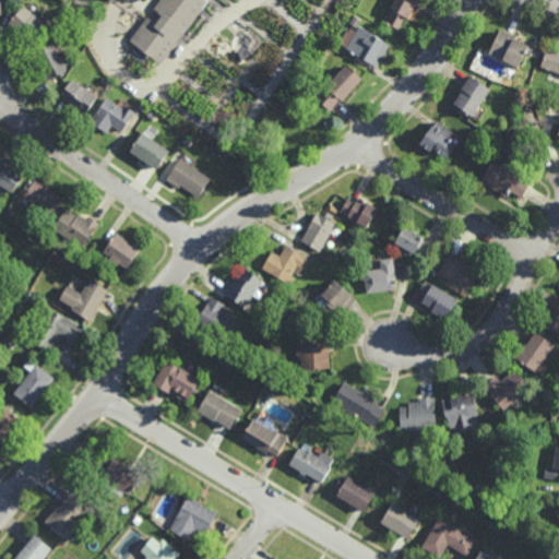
[(161,64),(130,40),(149,16),(153,20),(158,12),(154,9),(159,0),(205,0),(207,1),(161,64)]
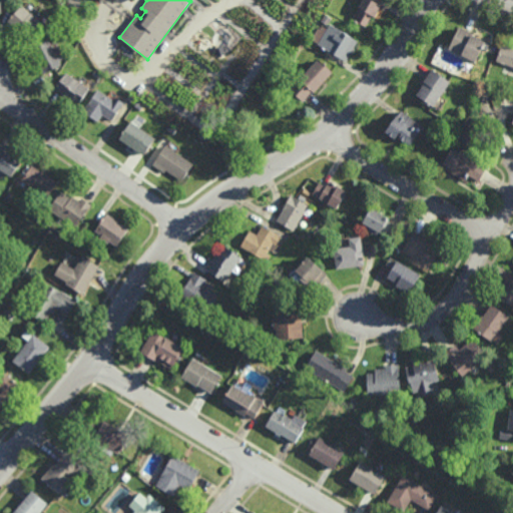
[(382,0),(380,4),(383,5),(376,17),(372,15),(366,26),(353,19),(364,0),(382,0)]
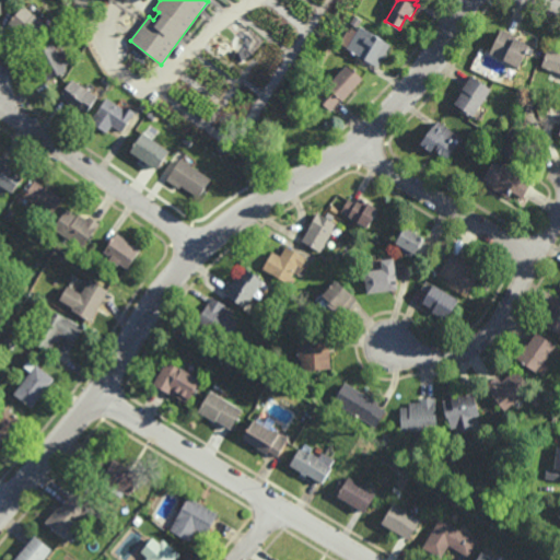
[(34,14),(35,13),(48,26),(31,45),(18,33),(19,32),(9,23),(24,6),(34,14)]
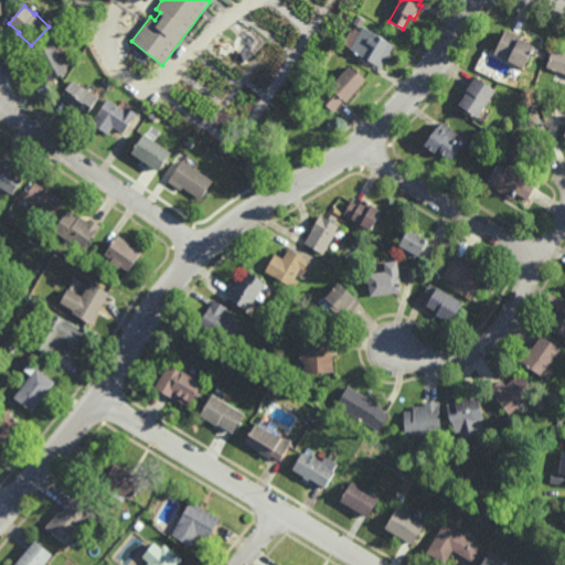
[(360,28),(353,22),(359,16),(365,20),(360,28)]
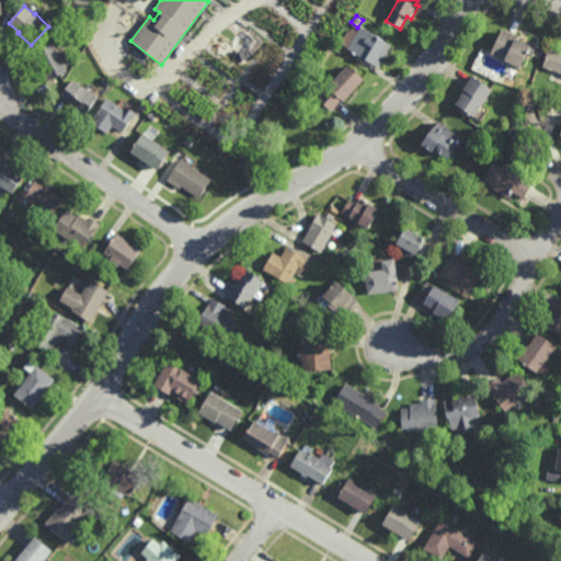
[(378,67),(347,48),(362,26),(391,45),(378,67)]
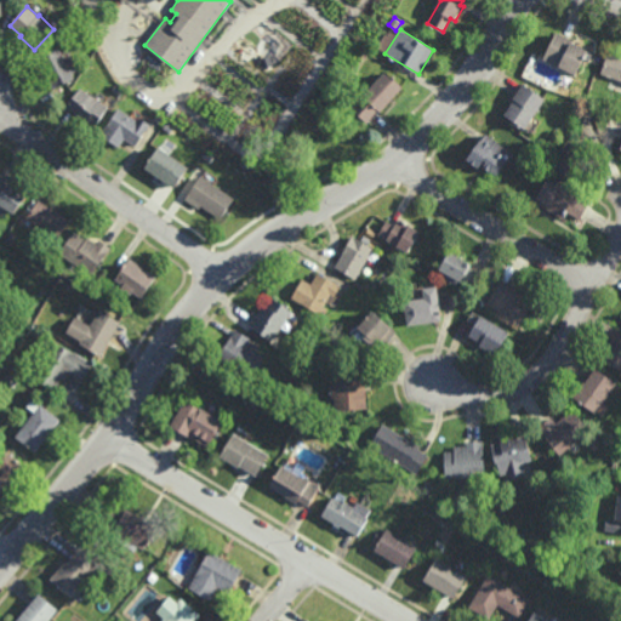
[(590,61),(586,60),(577,75),(543,60),(557,32),(575,40),(574,43),(590,50),(588,51),(593,53),(590,61)]
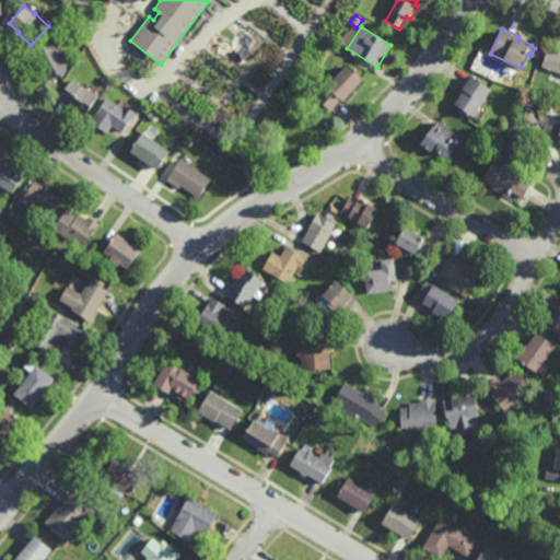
[(63,62),(70,60),(71,62),(66,66),(68,71),(46,82),(38,65),(37,66),(32,55),(55,43),(63,62)]
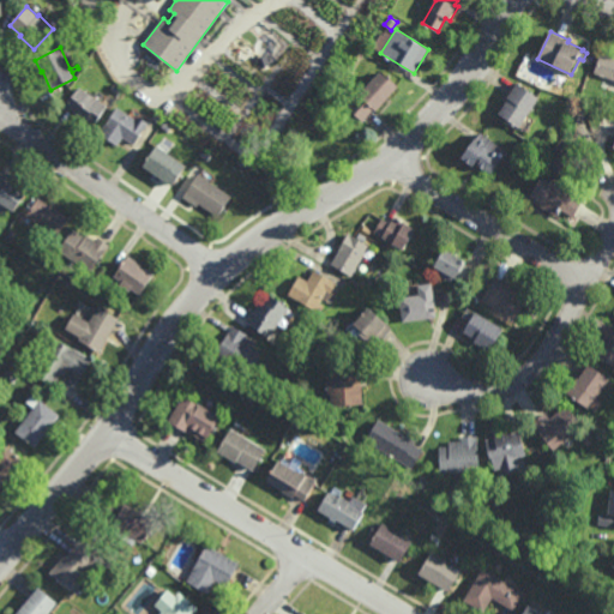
[(613,55),(613,79),(595,73),(602,52),(613,55)]
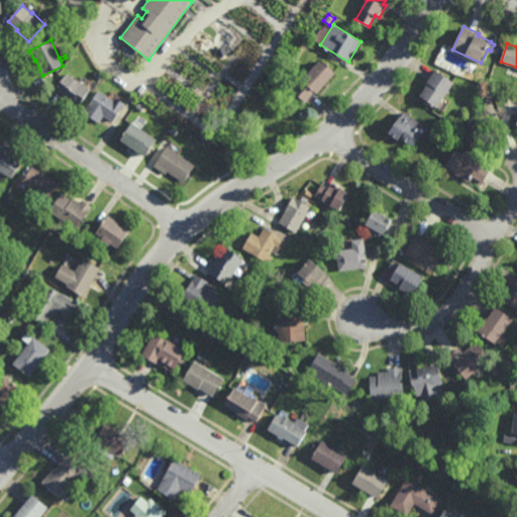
[(317,94),(315,92),(306,103),(293,91),(303,79),(305,79),(321,60),(336,73),(317,94)]
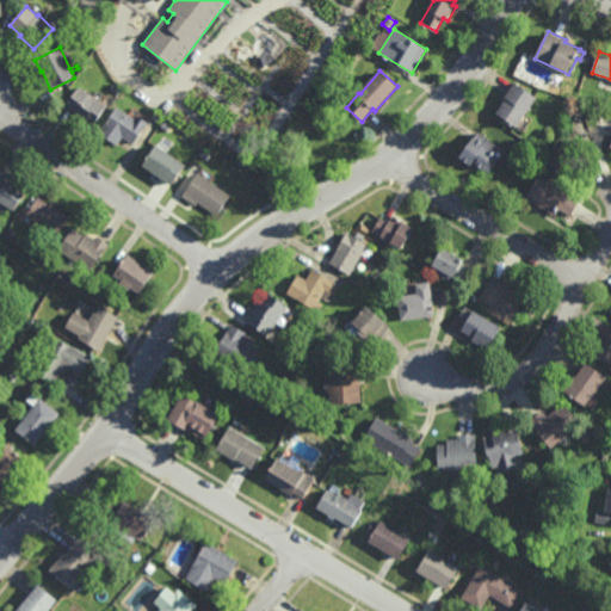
[(517,127),(497,112),(507,98),(505,97),(516,82),(537,98),(517,127)]
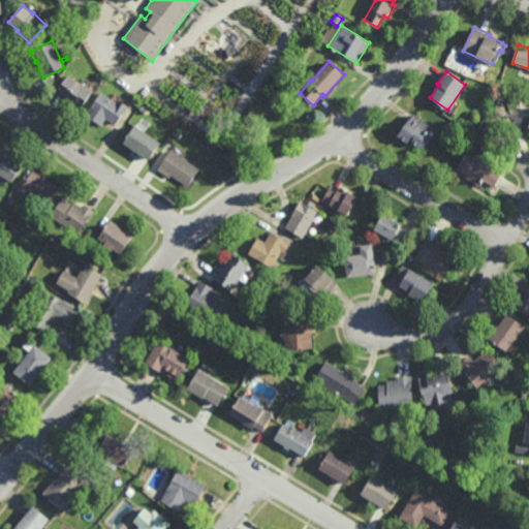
[(102,82),(95,76),(97,72),(104,78),(102,82)]
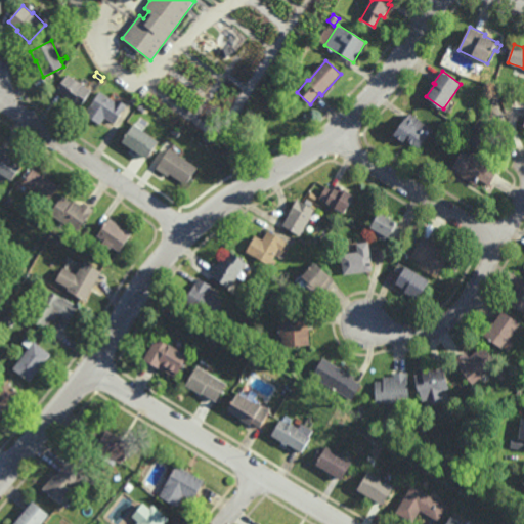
[(80,108),(74,103),(72,105),(61,98),(63,96),(56,91),(68,75),(92,91),(80,108)]
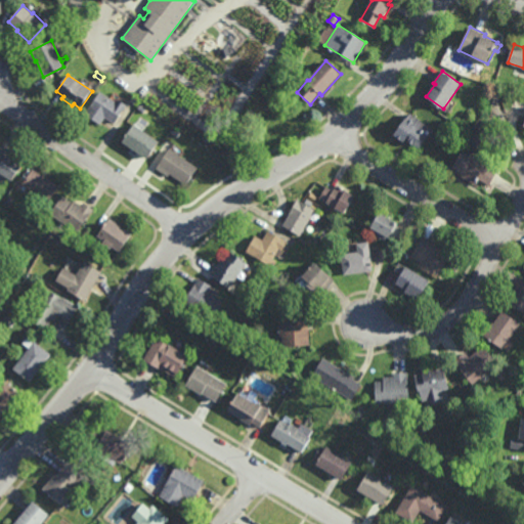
[(117,101),(118,99),(127,105),(115,124),(105,118),(100,125),(86,115),(100,91),(117,101)]
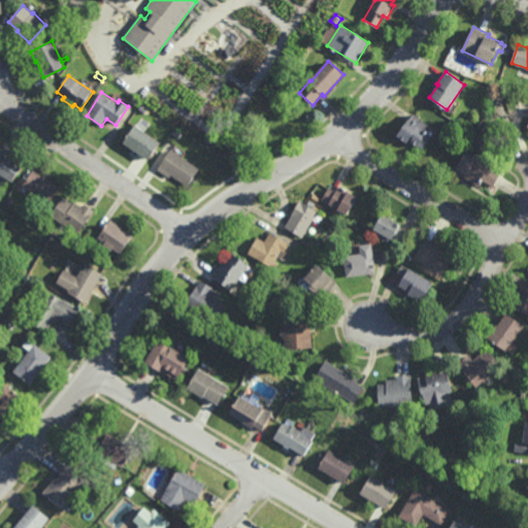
[(135,105),(130,101),(132,97),(138,100),(135,105)]
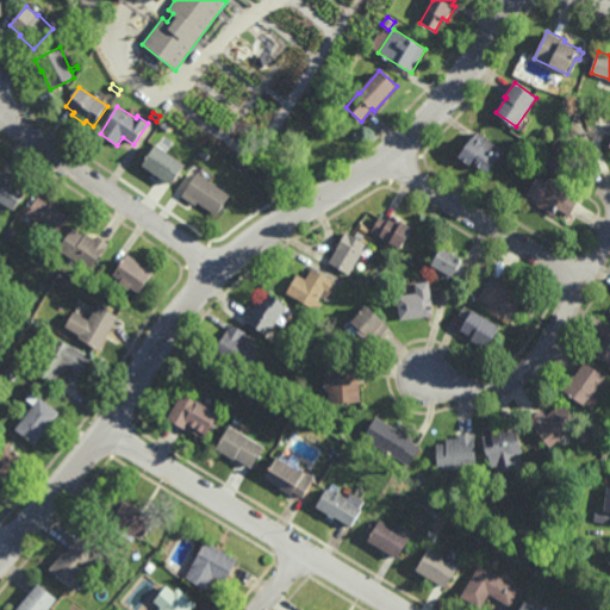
[(167,132),(160,128),(165,120),(172,125),(167,132)]
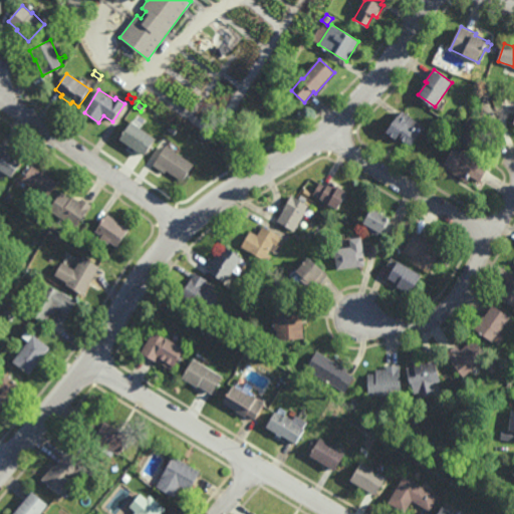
[(420,122),(416,130),(421,133),(412,146),(400,137),(398,140),(388,133),(399,116),(400,116),(404,111),(420,122)]
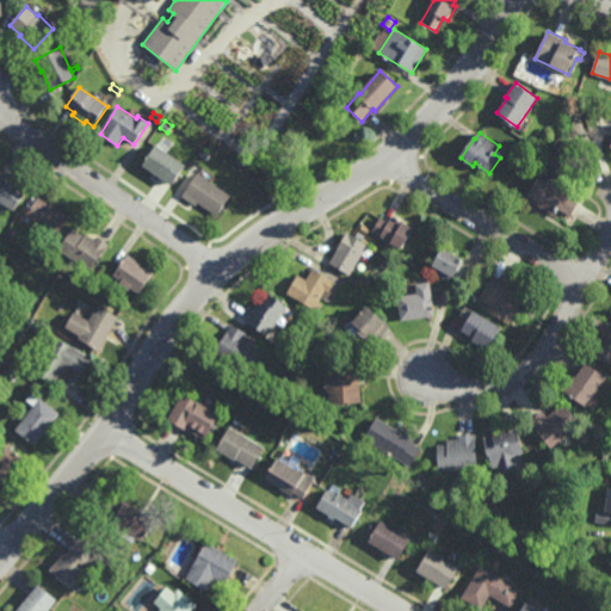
[(573,180),(550,167),(567,140),(585,150),(576,165),(580,166),(573,180)]
